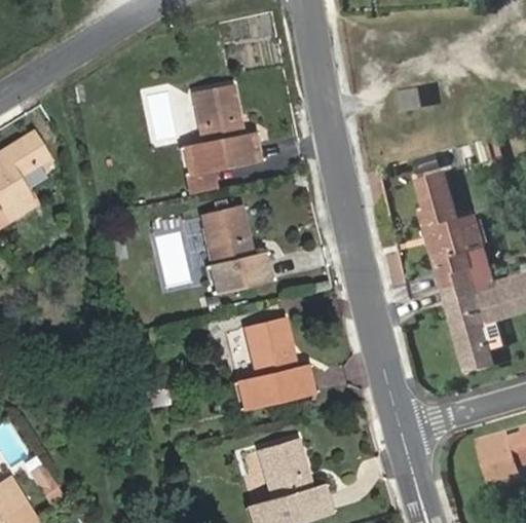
[(398,88),(402,109),(421,105),(418,84),(398,88)]
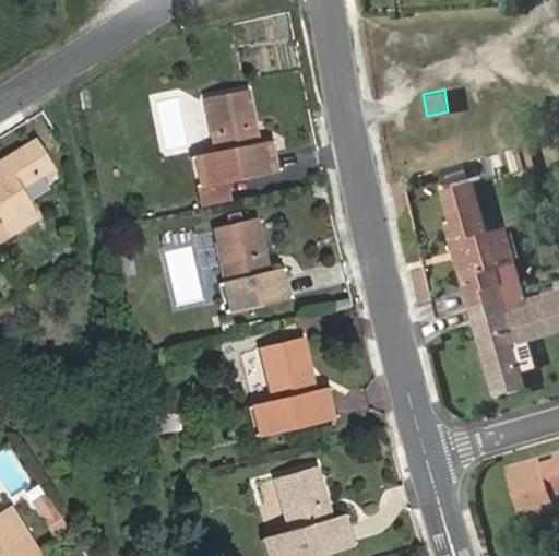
[(271,169),(265,141),(245,145),(241,130),(253,128),(246,92),(205,99),(215,150),(195,153),(202,182),(271,169)]
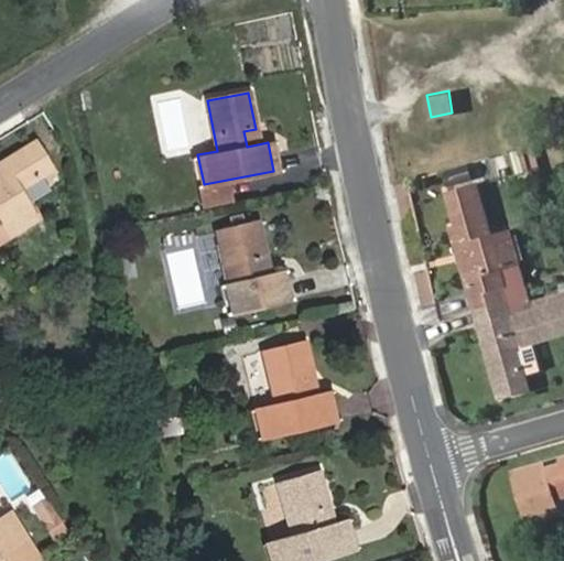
[(0,240),(11,234),(38,217),(20,187),(53,168),(36,140),(0,162),(0,240)]
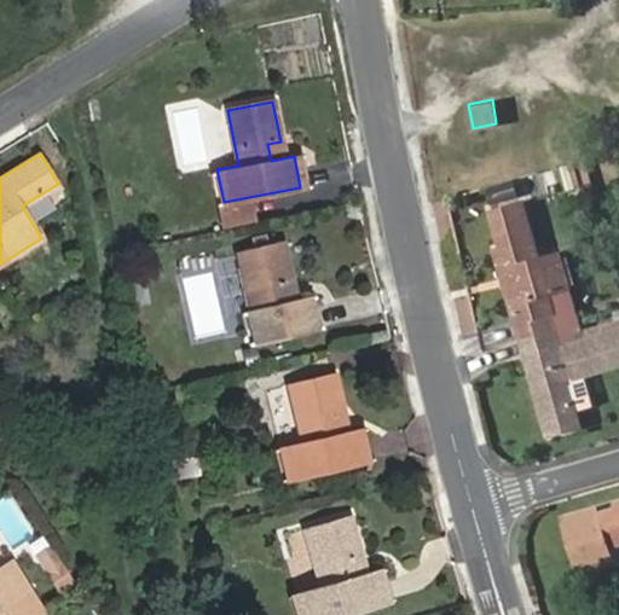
[(304,155),(294,156),(300,187),(310,185),(304,155)]
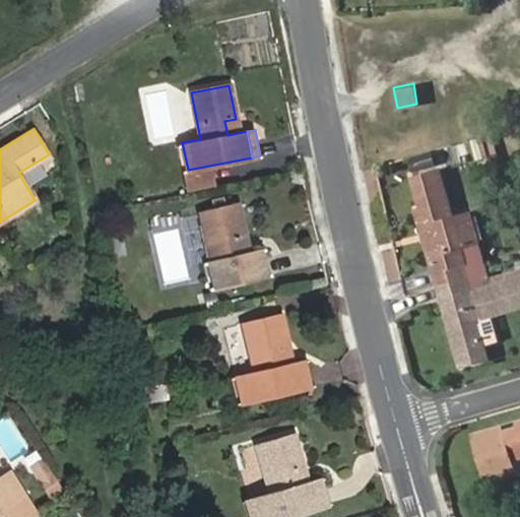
[(471,157),(495,152),(490,131),(467,136),(471,157)]
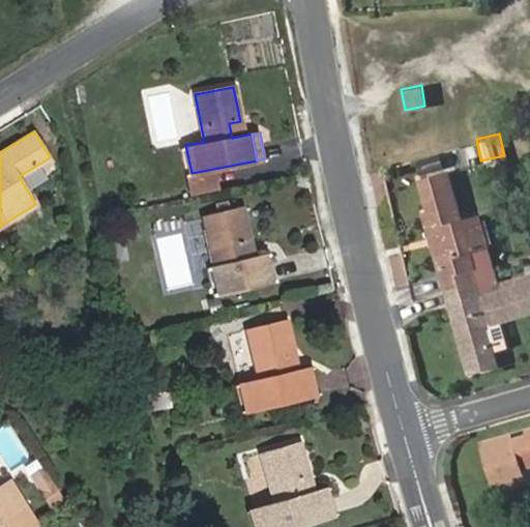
[(192,173),(185,145),(179,147),(183,175),(192,173)]
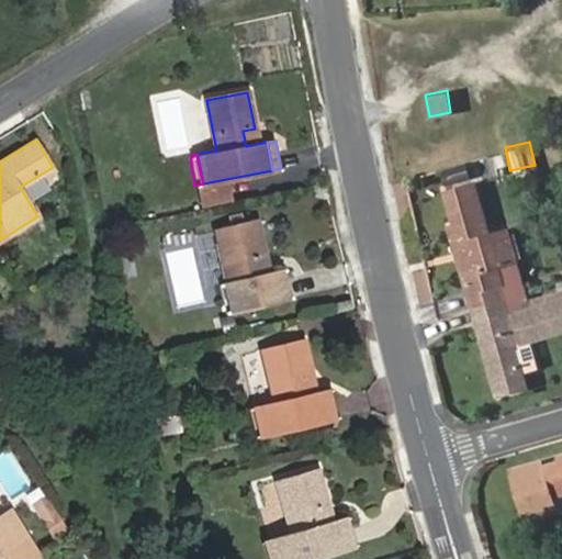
[(473,305),(520,291),(517,280),(502,283),(496,266),(515,261),(506,231),(489,236),(473,185),(447,192),(456,223),(450,225),(473,305)]
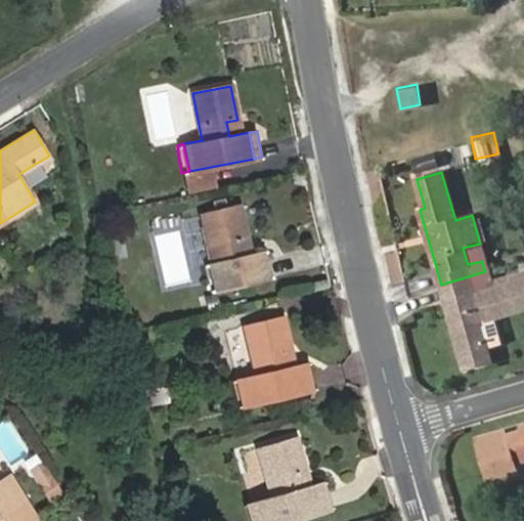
[(266,279),(260,251),(241,256),(236,241),(246,239),(238,206),(201,214),(213,262),(209,263),(216,292),(266,279)]
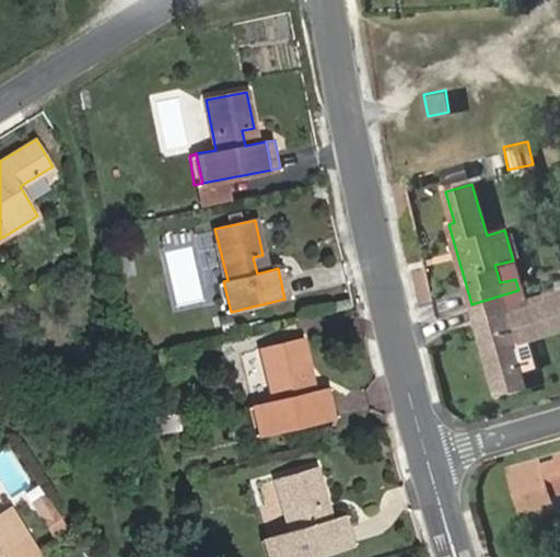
[(165,247),(177,304),(205,299),(191,242),(165,247)]
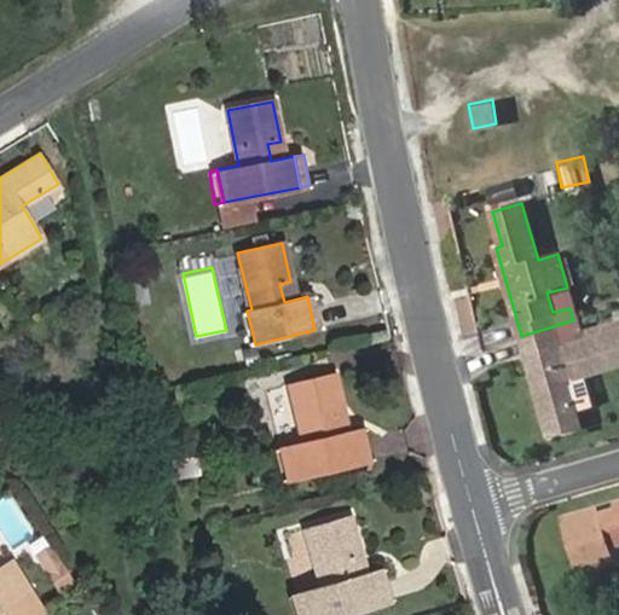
[(314,295),(307,296),(314,330),(323,329),(314,295)]
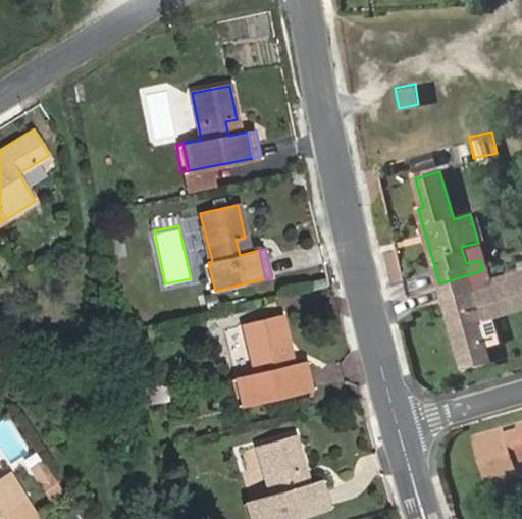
[(215,291),(208,262),(203,263),(209,292),(215,291)]
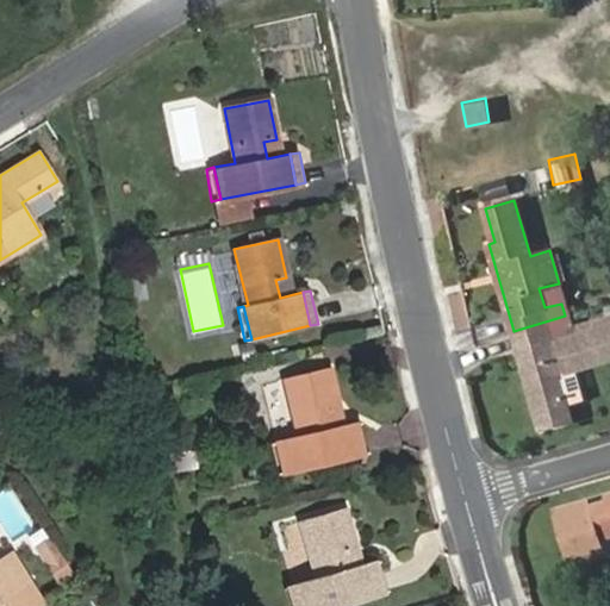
[(571,373),(609,361),(609,328),(572,338),(565,316),(514,331),(518,349),(534,344),(539,362),(523,366),(541,430),(572,422),(559,376),(571,373)]
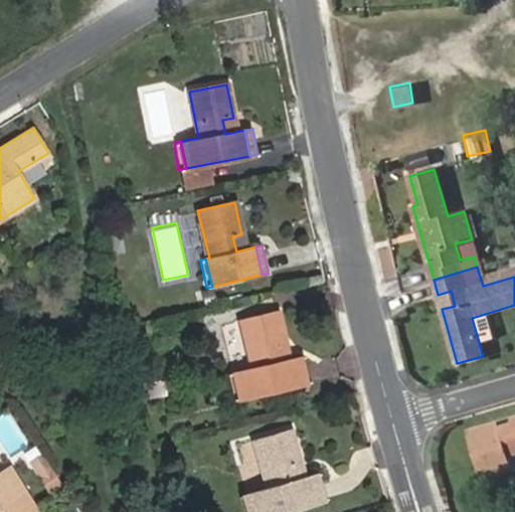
[(235,372),(240,397),(310,380),(304,356),(280,362),(276,349),(286,345),(278,313),(241,321),(252,368),(235,372)]
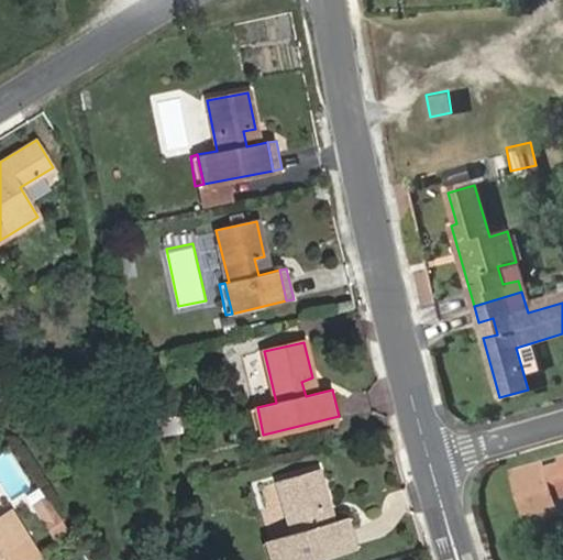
[(539,387),(527,344),(516,348),(528,390),(539,387)]
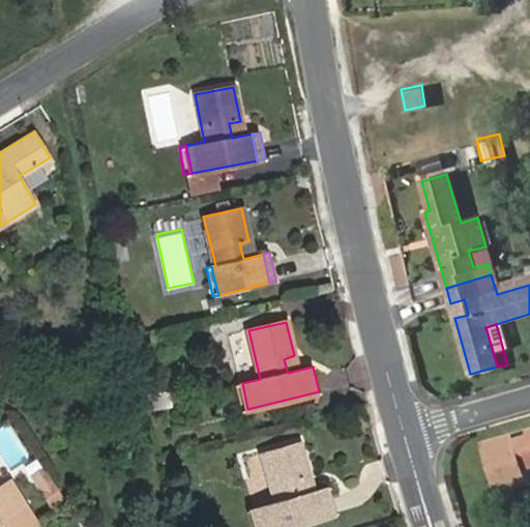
[(146,380),(152,408),(175,403),(169,375),(146,380)]
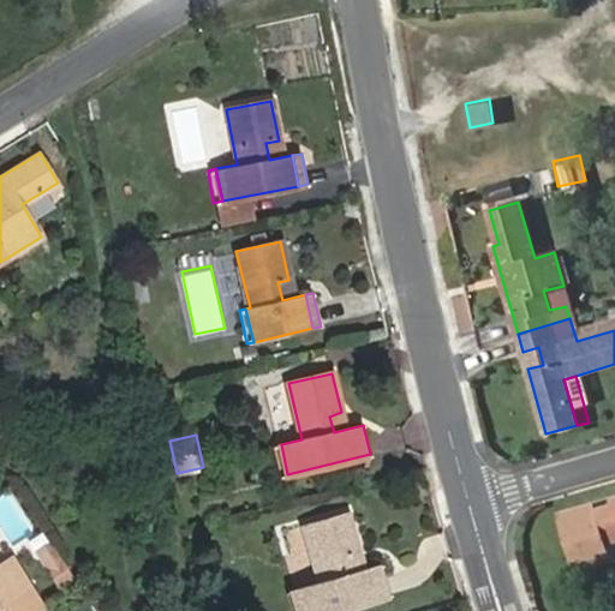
[(280,475),(287,474),(281,444),(273,447),(280,475)]
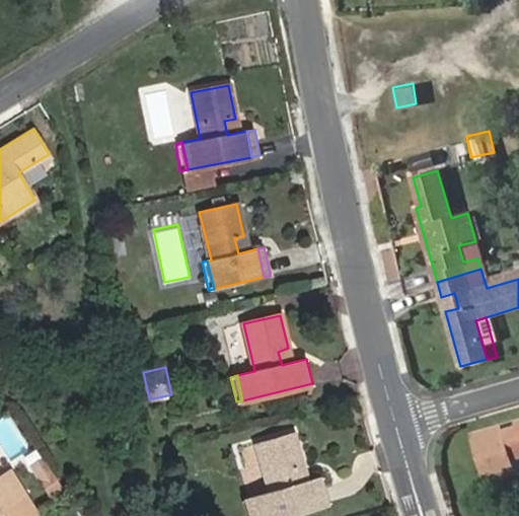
[(518,419),(517,420),(518,425),(504,429),(512,454),(518,451),(518,419)]
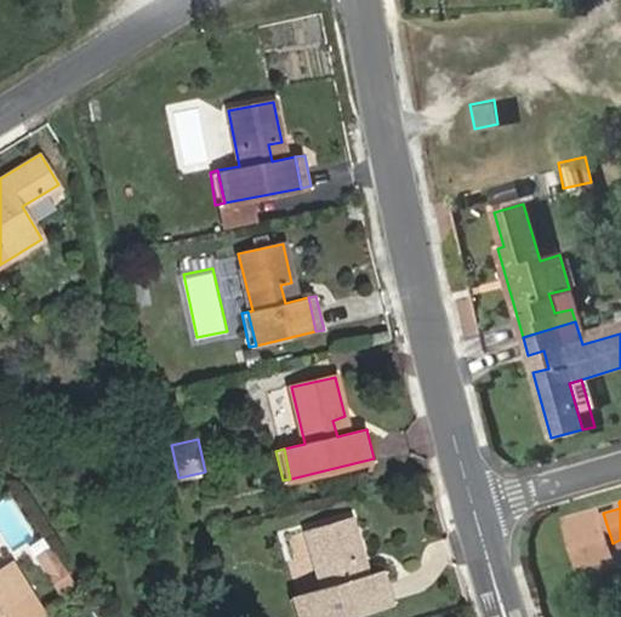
[(342,616),(387,604),(377,571),(355,577),(351,560),(362,558),(351,518),(306,530),(322,587),(318,588),(325,616),(342,616)]
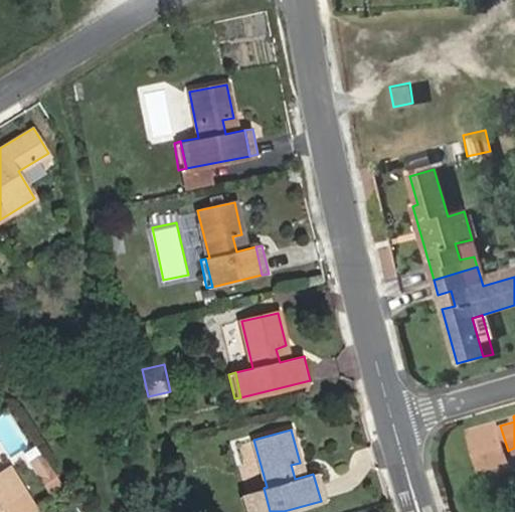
[(38,451),(24,459),(45,492),(58,484),(38,451)]
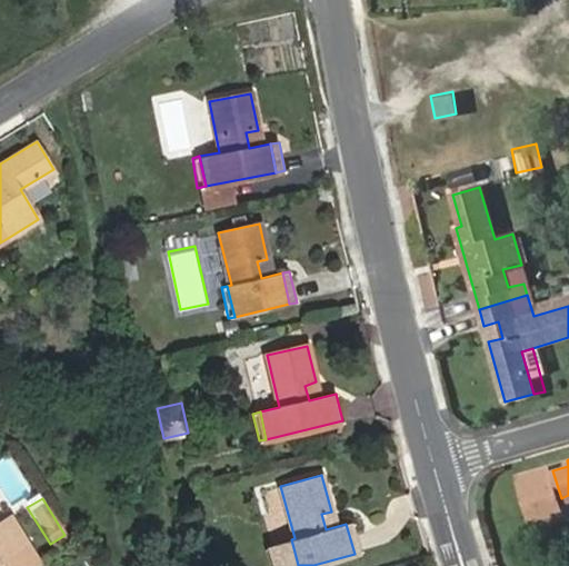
[(0,565),(31,565),(38,563),(9,516),(0,520),(0,565)]
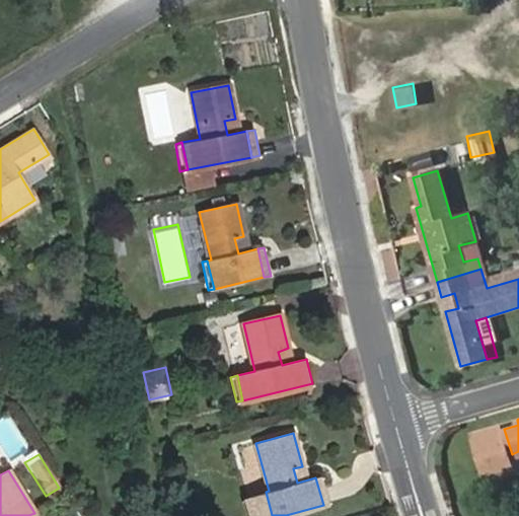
[(321,476),(315,477),(323,505),(329,504),(321,476)]
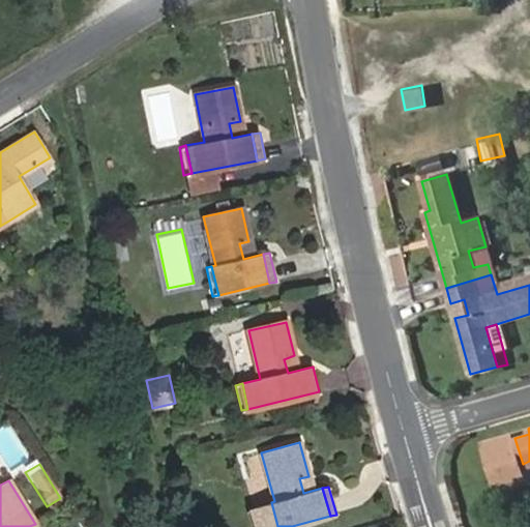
[(277,526),(271,502),(265,503),(270,526),(277,526)]
